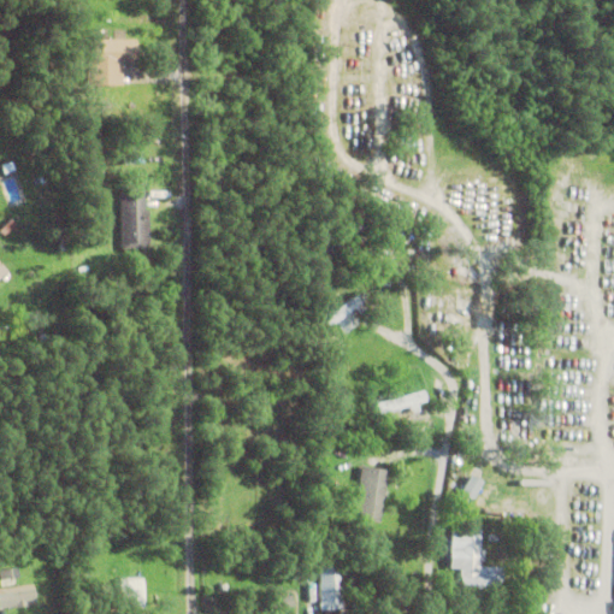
[(3,164),(13,160),(17,170),(6,173),(3,164)]
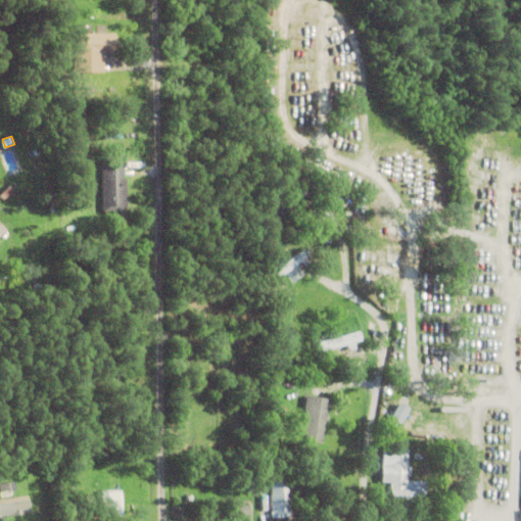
[(126,153),(140,150),(141,155),(127,158),(126,153)]
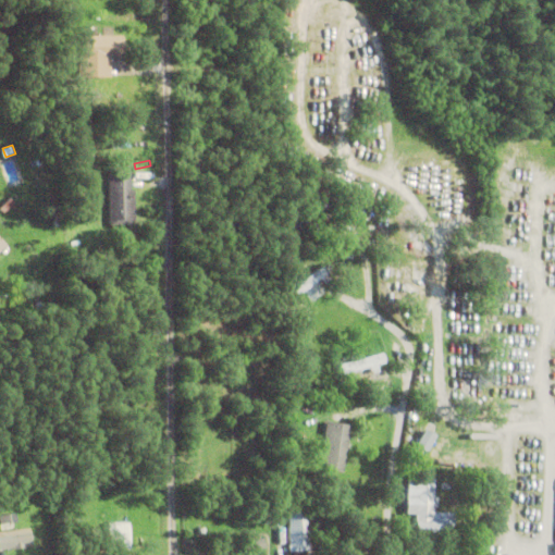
[(135,189),(136,221),(132,221),(132,225),(110,225),(109,172),(131,172),(132,189),(135,189)]
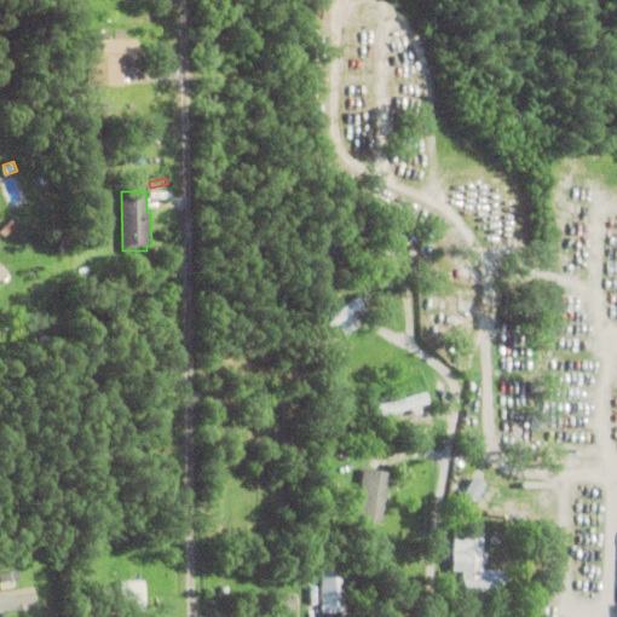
[(0,231),(12,220),(17,225),(5,236),(0,231)]
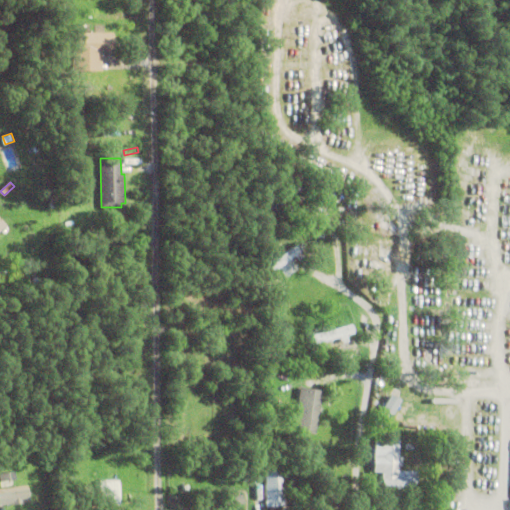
[(363,231),(363,223),(373,223),(373,231),(363,231)]
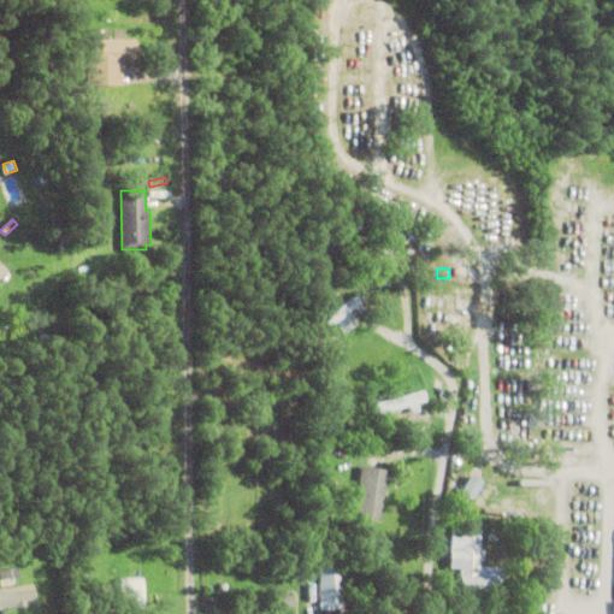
[(82,295),(82,283),(95,283),(95,295),(82,295)]
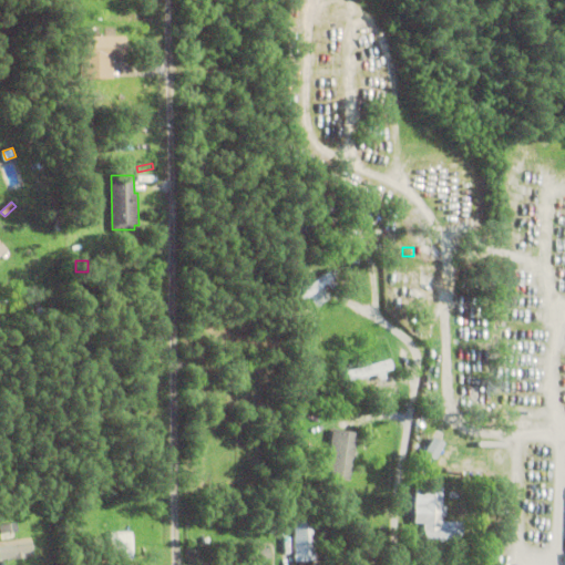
[(331,289),(327,284),(304,300),(298,294),(335,268),(340,275),(334,279),(338,284),(331,289)]
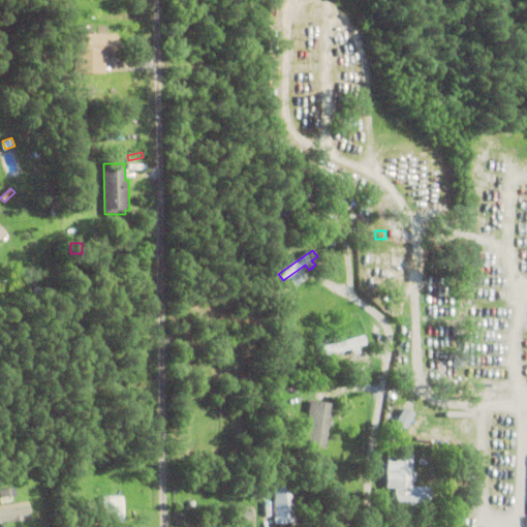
[(353,355),(351,348),(348,349),(349,354),(340,358),(338,352),(327,355),(323,346),(364,335),(367,344),(360,346),(361,353),(353,355)]
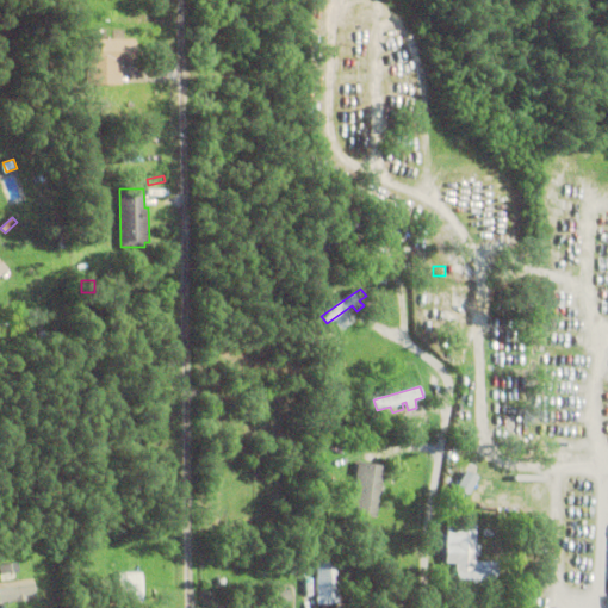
[(355,515),(358,504),(352,503),(358,461),(384,466),(376,519),(355,515)]
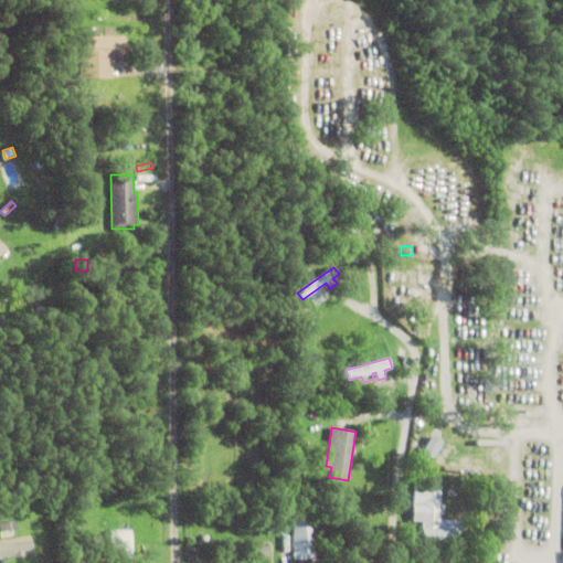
[(426,464),(422,471),(417,469),(421,461),(418,460),(432,435),(443,442),(429,466),(426,464)]
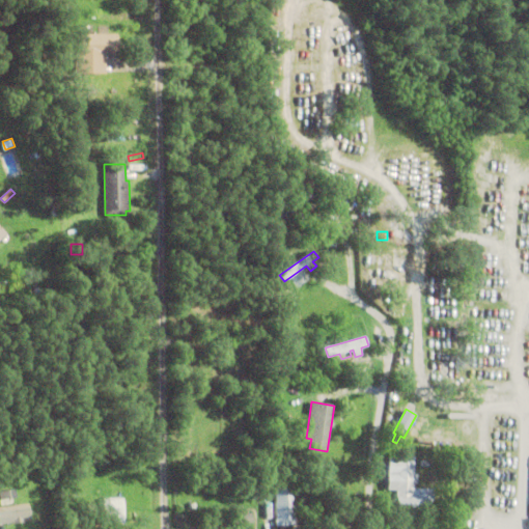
[(433,514),(415,513),(415,520),(400,520),(401,513),(396,513),(396,491),(387,491),(388,456),(415,456),(414,474),(417,474),(417,483),(414,483),(414,489),(434,489),(433,514)]
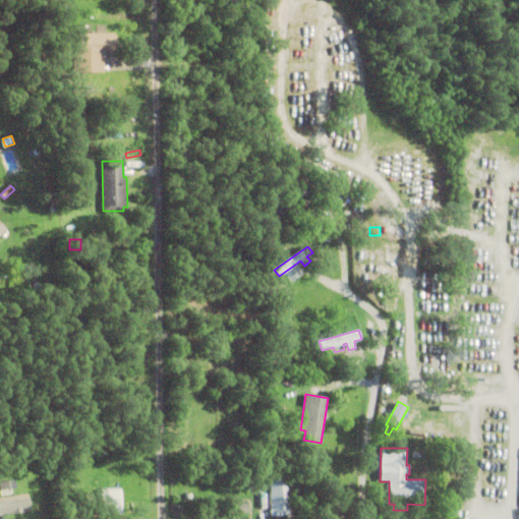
[(271,478),(290,478),(291,511),(290,511),(290,516),(272,516),(271,478)]
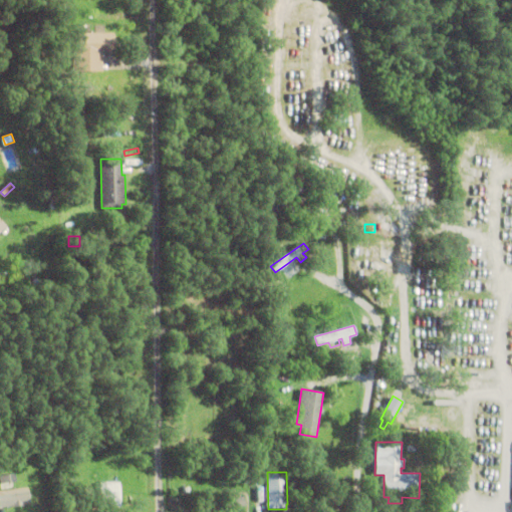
[(0,480),(0,474),(15,473),(16,482),(1,485),(0,480)]
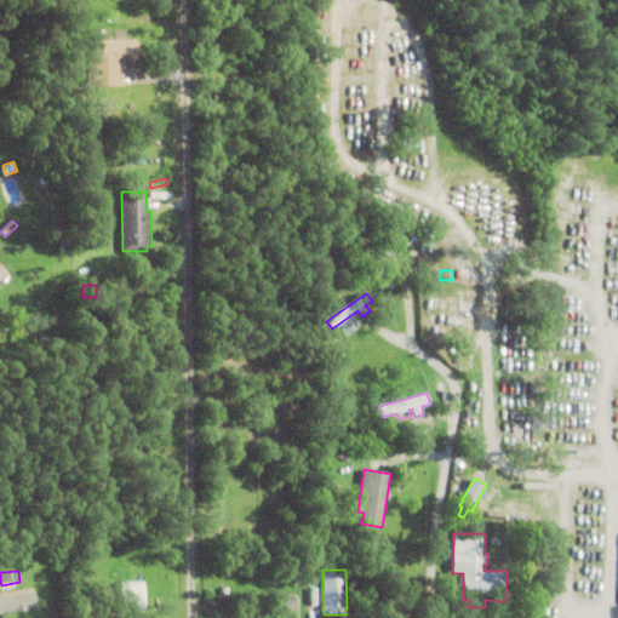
[(120,583),(144,582),(144,612),(120,613),(120,583)]
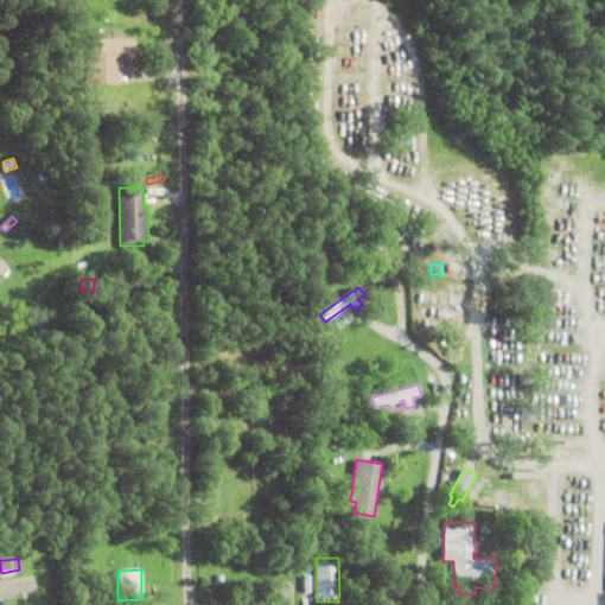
[(13,598),(0,599),(0,579),(31,575),(34,596),(26,597),(26,598),(13,600),(13,598)]
